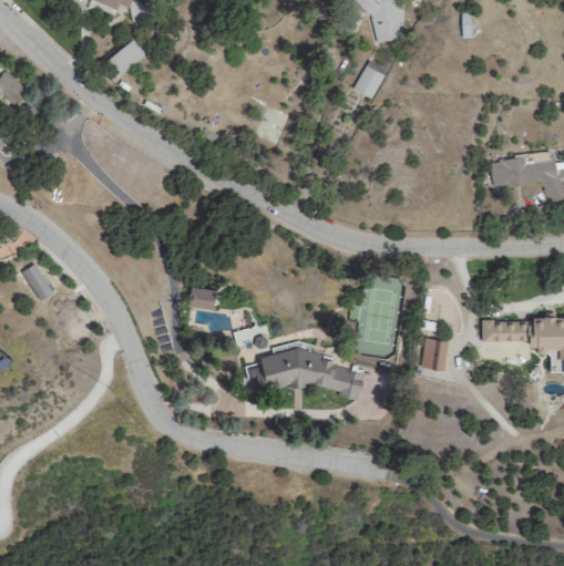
[(133,0),(92,0),(116,9),(122,6),(130,9),(133,0)]
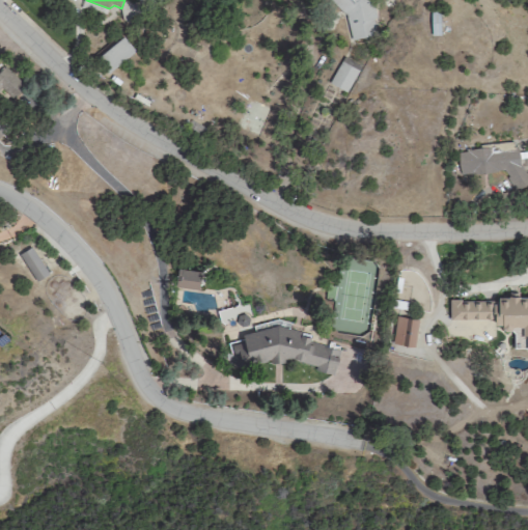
[(354,39),(380,33),(377,19),(379,17),(376,3),(372,0),(333,0),(349,18),(354,39)]
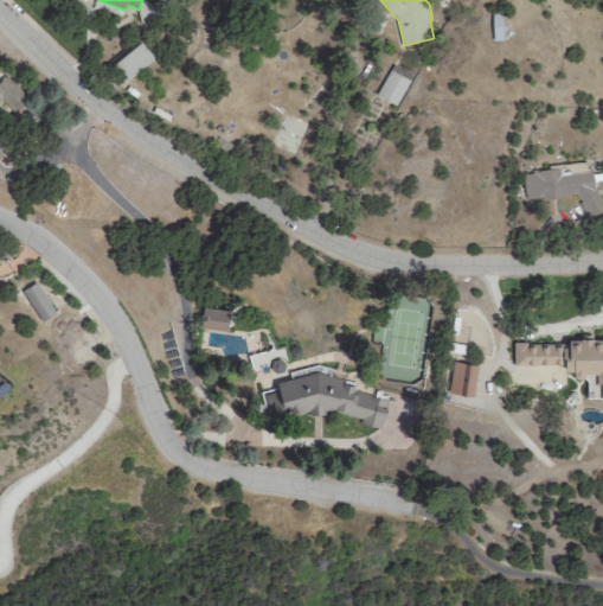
[(113,64),(124,83),(158,62),(145,43),(113,64)]
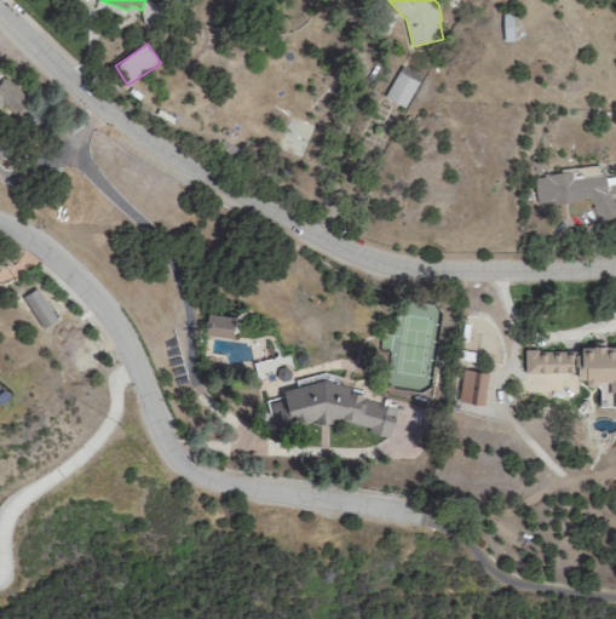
[(408,107),(424,75),(402,66),(387,97),(408,107)]
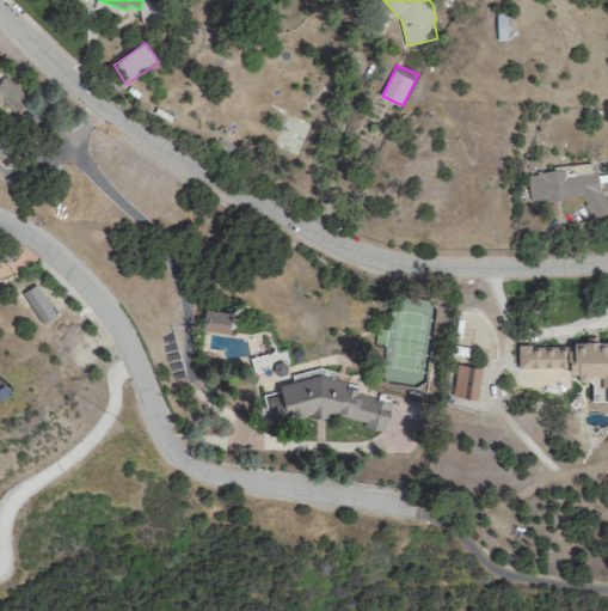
[(0,104),(4,102),(17,114),(31,99),(5,73),(0,78),(0,104)]
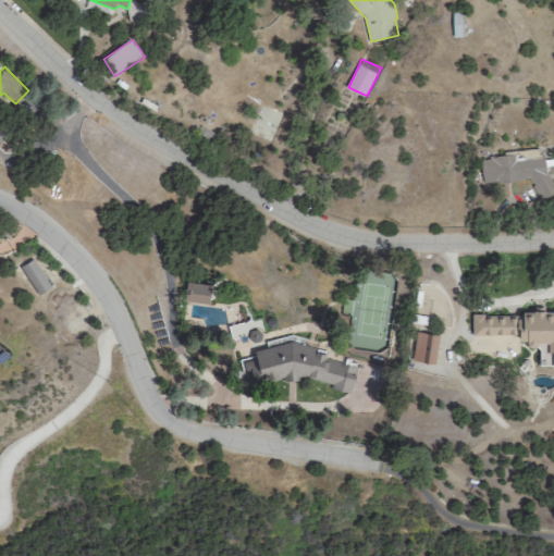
[(0,146),(12,139),(0,116),(0,146)]
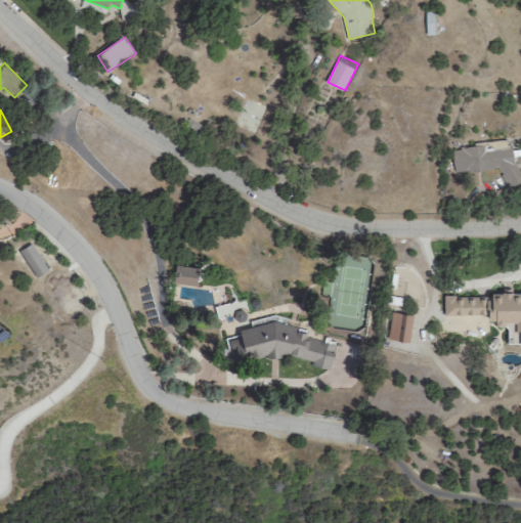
[(486,150),(485,145),(452,149),(456,174),(502,168),(505,186),(520,184),(516,147),(486,150)]
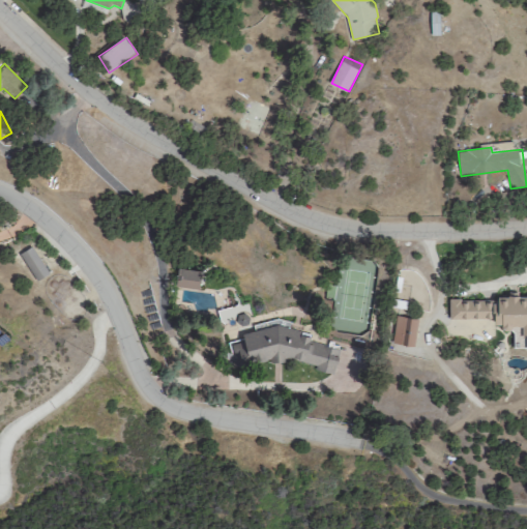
[(21,255),(38,282),(51,274),(33,246),(21,255)]
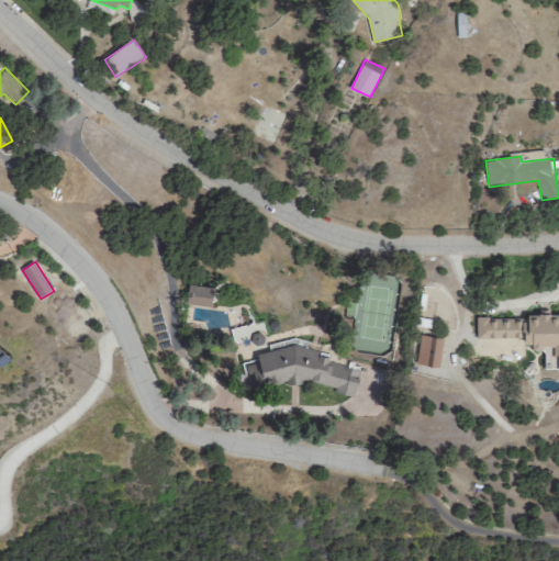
[(214,306),(215,288),(190,285),(189,305),(214,306)]
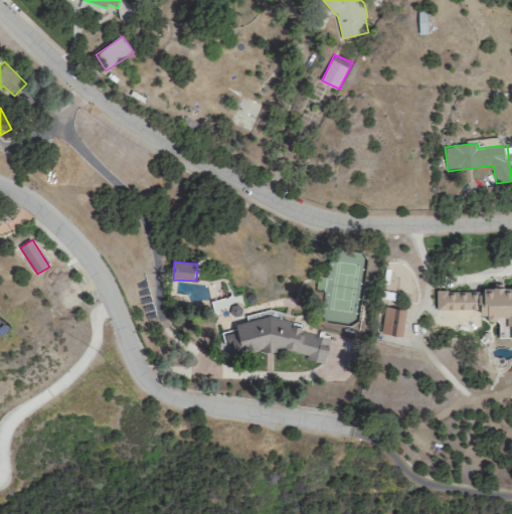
[(438,311),(482,310),(482,319),(509,318),(509,326),(511,326),(511,287),(483,288),(483,291),(438,293),(438,311)]
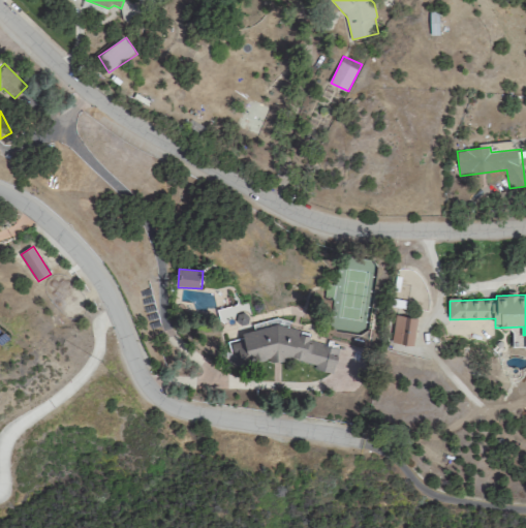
[(393,343),(414,346),(420,318),(398,315),(393,343)]
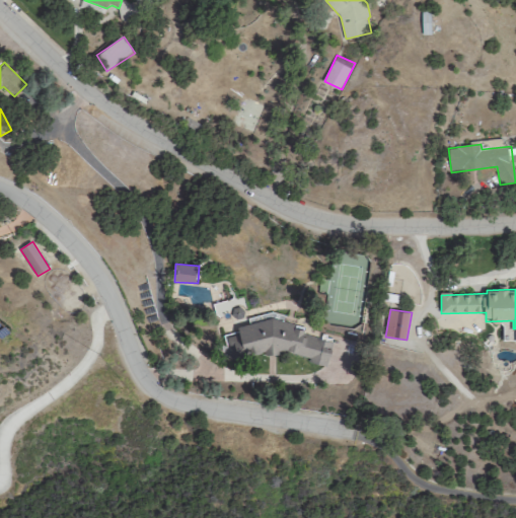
[(335,342),(306,335),(304,326),(274,318),(239,325),(237,333),(227,335),(230,348),(227,361),(251,356),(254,356),(263,355),(267,356),(274,355),(276,355),(288,353),(309,358),(310,362),(327,367),(335,342)]
